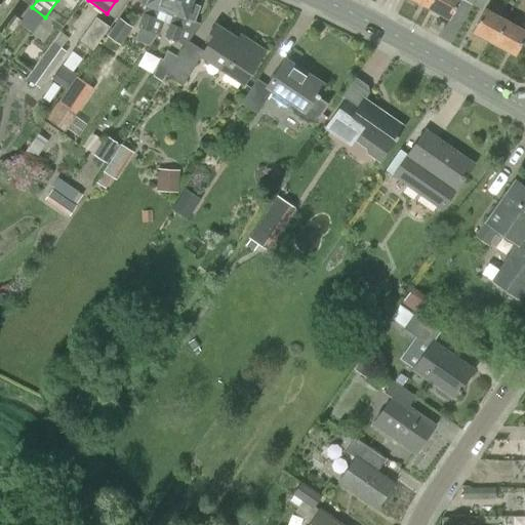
[(138,27),(156,34),(168,0),(142,0),(148,2),(138,27)]
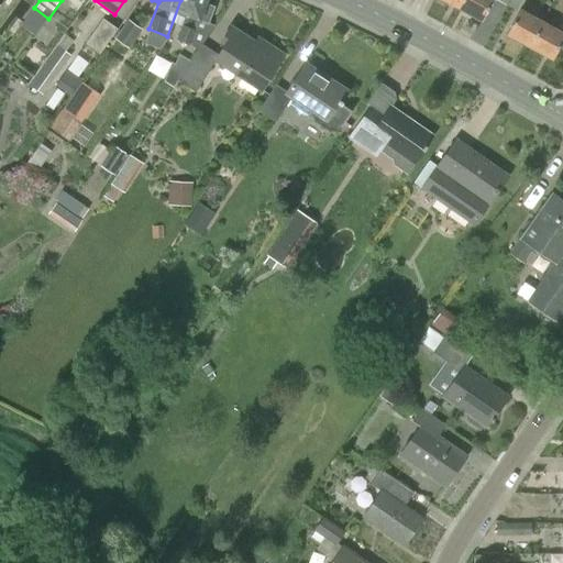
[(191,45),(196,48),(211,24),(199,19),(206,0),(180,0),(167,36),(168,36),(173,22),(181,25),(176,40),(191,45)]
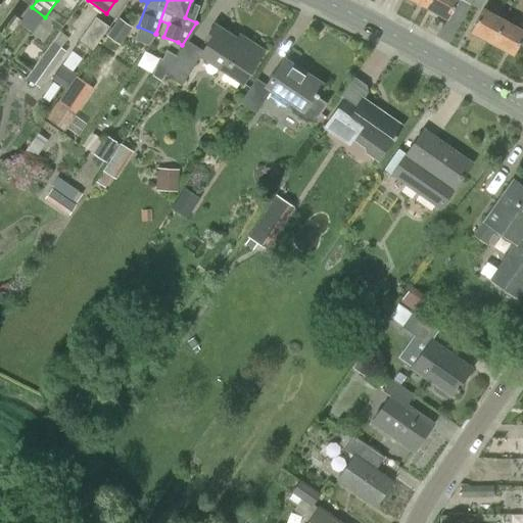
[(417,4),(425,8),(429,0),(407,0),(407,1),(414,5),(417,4)]
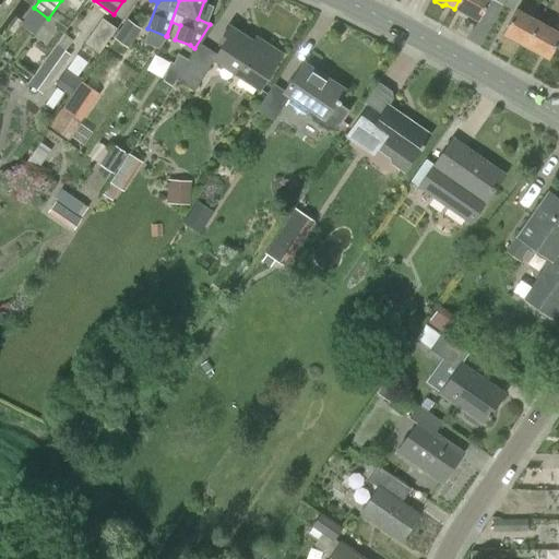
[(459,0),(454,9),(478,22),(489,0),(491,0),(502,6),(504,0),(459,0)]
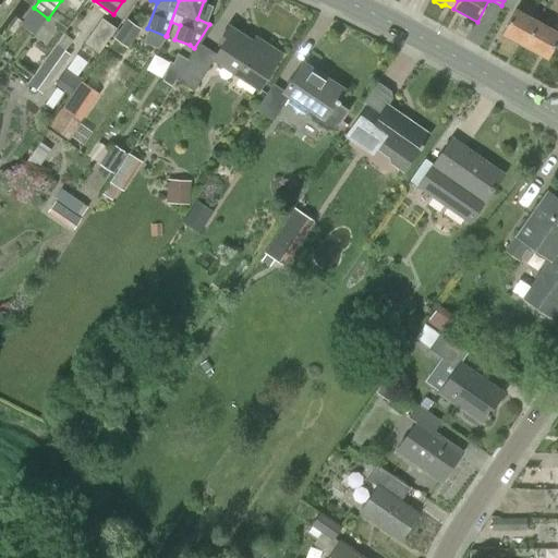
[(504,0),(501,5),(510,11),(516,0),(504,0)]
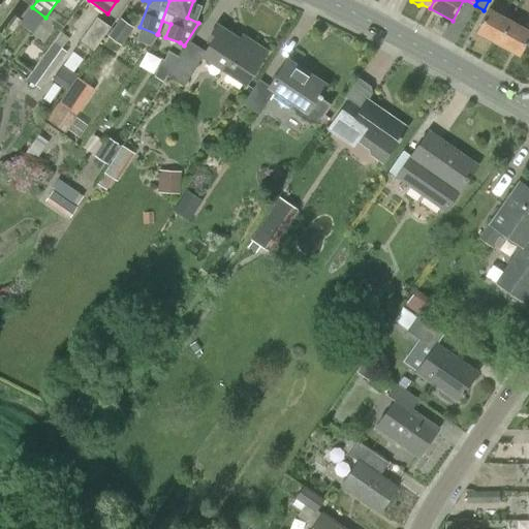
[(474,33),(496,44),(508,22),(487,10),(474,33)]
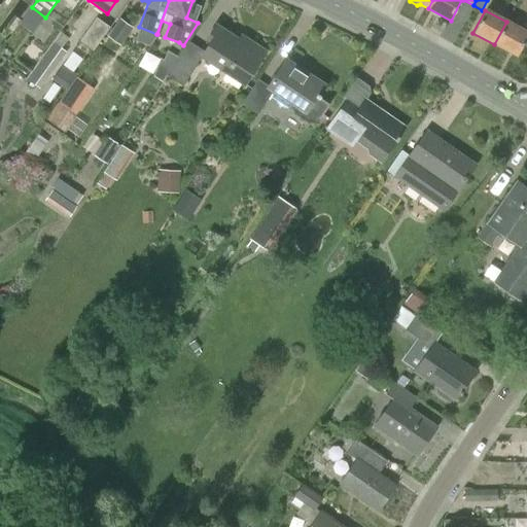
[(109,27),(96,18),(79,41),(93,50),(109,27)]
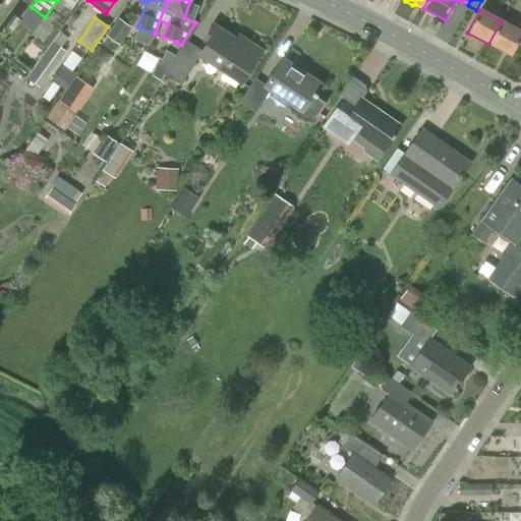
[(118,18),(106,36),(119,45),(131,27),(118,18)]
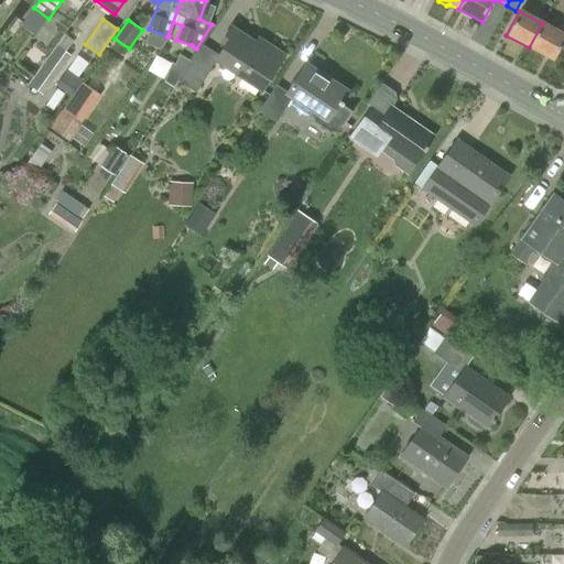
[(542,23),(529,47),(553,61),(560,49),(563,50),(563,26),(559,24),(555,30),(542,23)]
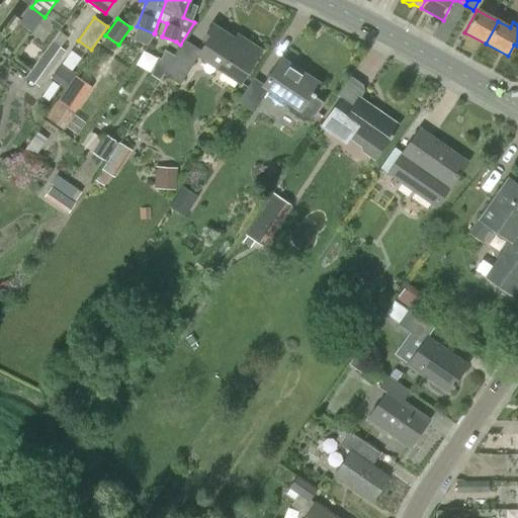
[(209,38),(197,56),(240,84),(261,52),(246,40),(243,46),(212,24),(204,35),(209,38)]
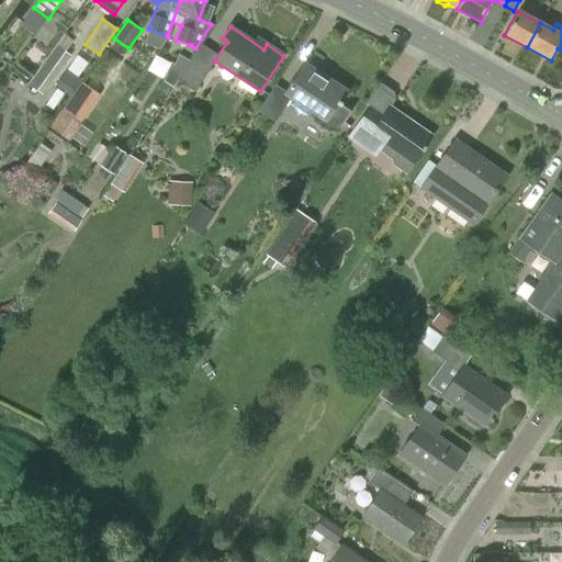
[(65,35),(29,85),(43,94),(71,56),(65,52),(68,48),(65,46),(70,38),(65,35)]
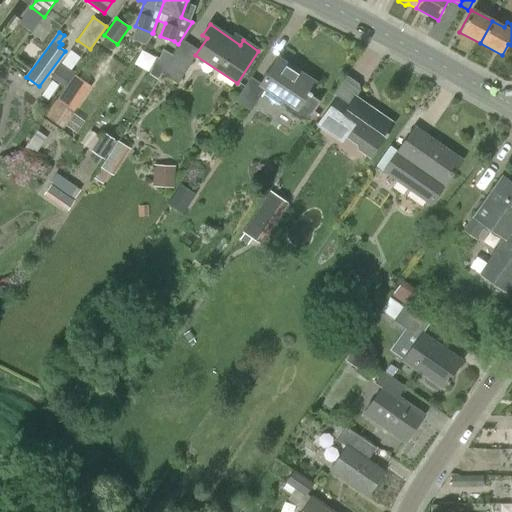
[(66,62),(75,68),(83,56),(74,50),(66,62)]
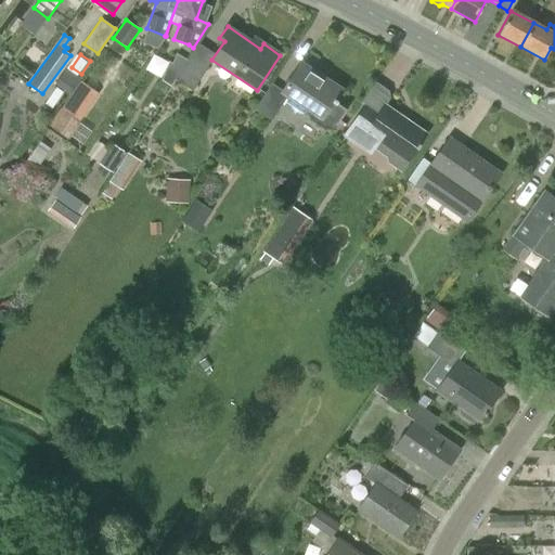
[(333,128),(338,127),(347,113),(333,103),(341,90),(301,64),(283,91),(271,84),(255,111),(270,121),(287,95),(308,110),(309,114),(311,119),(314,123),(319,126),(323,128),(328,129),(333,128)]
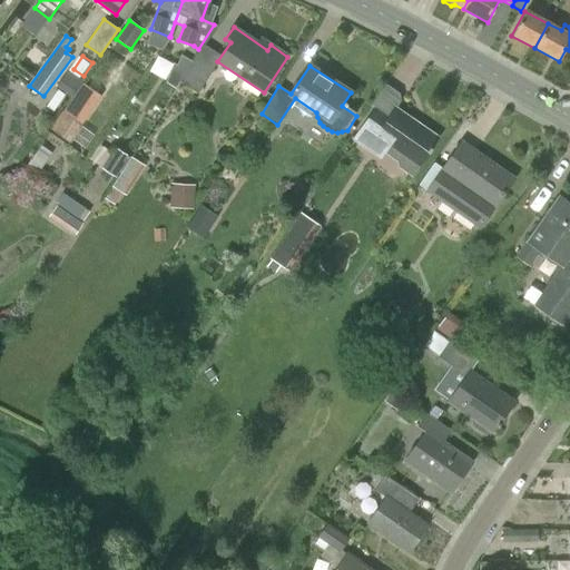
[(81,81),(67,71),(57,86),(71,97),(81,81)]
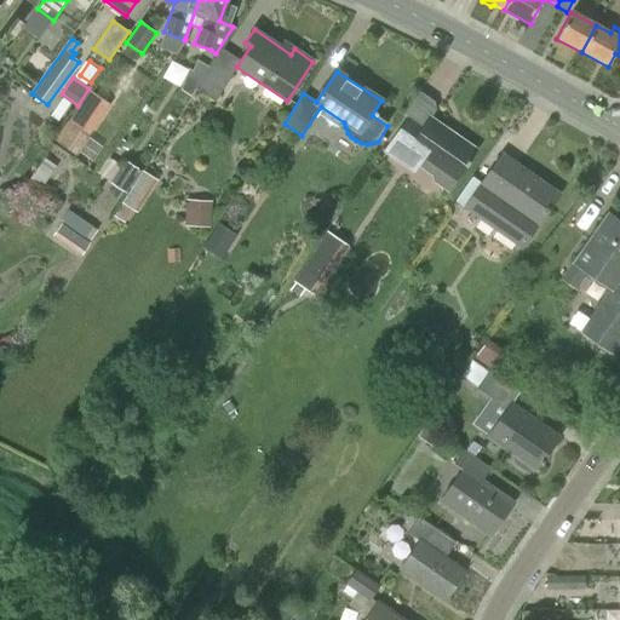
[(80,104),(69,120),(85,131),(97,115),(80,104)]
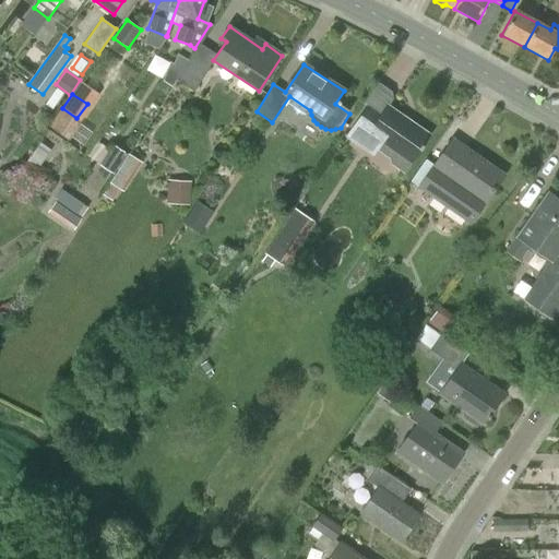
[(390,165),(404,174),(409,163),(429,135),(388,107),(383,114),(368,104),(345,137),(373,157),(377,151),(390,159),(390,165)]
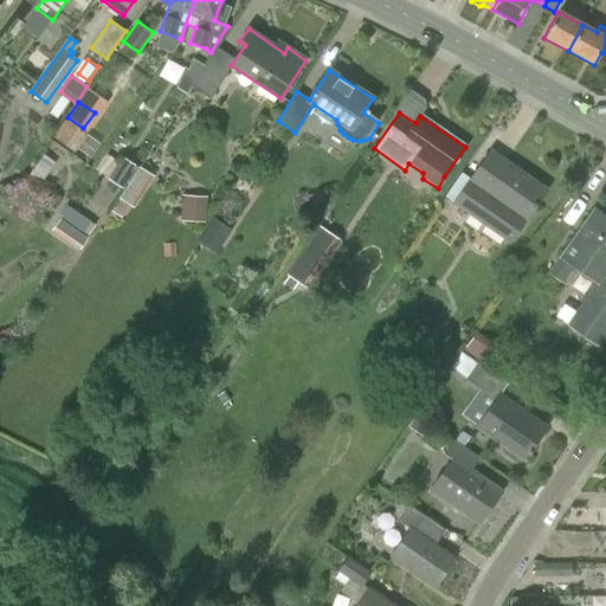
[(53,137),(83,156),(95,140),(65,120),(53,137)]
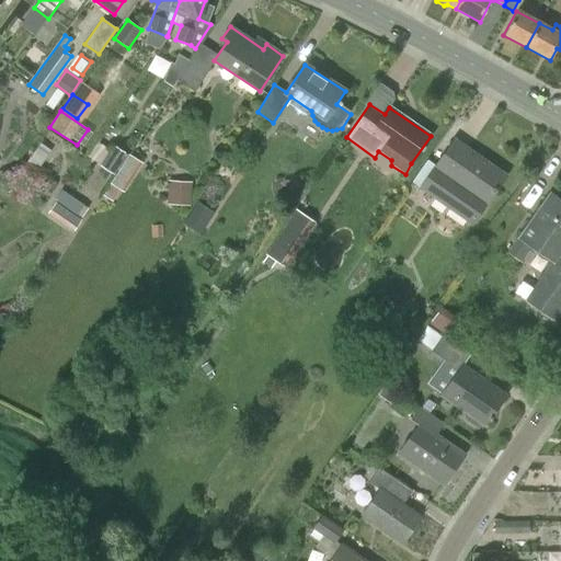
[(505,175),(455,140),(434,170),(421,190),(471,226),(485,205),(505,175)]
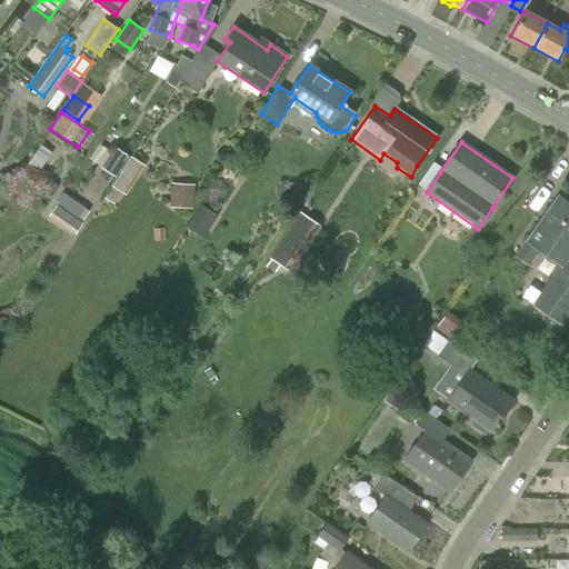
[(101,168),(116,178),(129,157),(115,147),(101,168)]
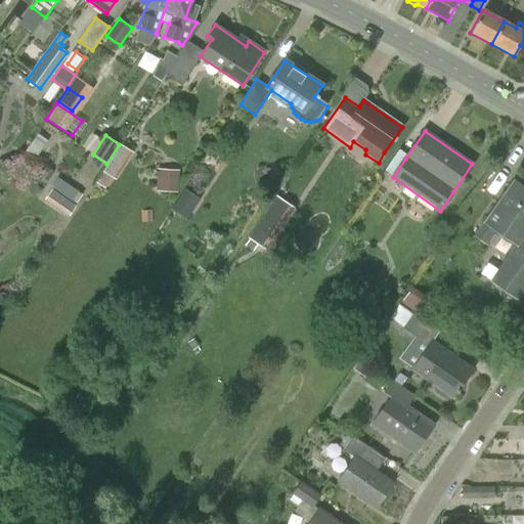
[(96,183),(104,188),(112,177),(116,180),(134,154),(121,143),(96,183)]
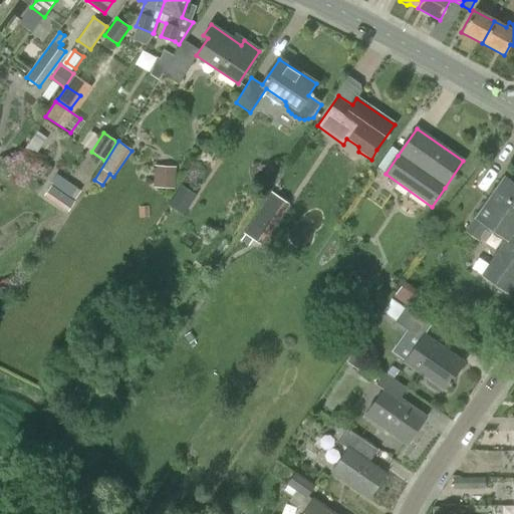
[(153,188),(175,189),(176,167),(154,166),(153,188)]
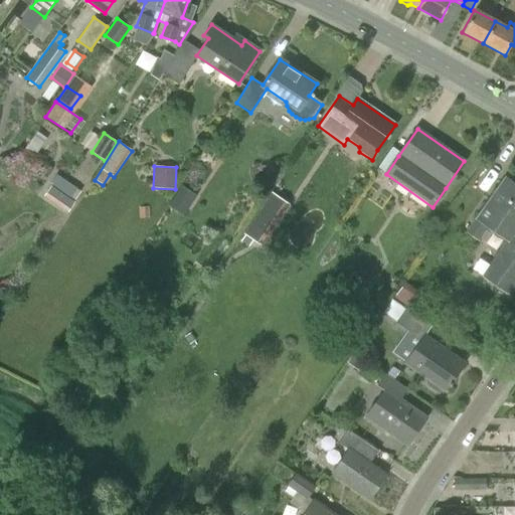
[(80,192),(56,175),(50,183),(75,200),(80,192)]
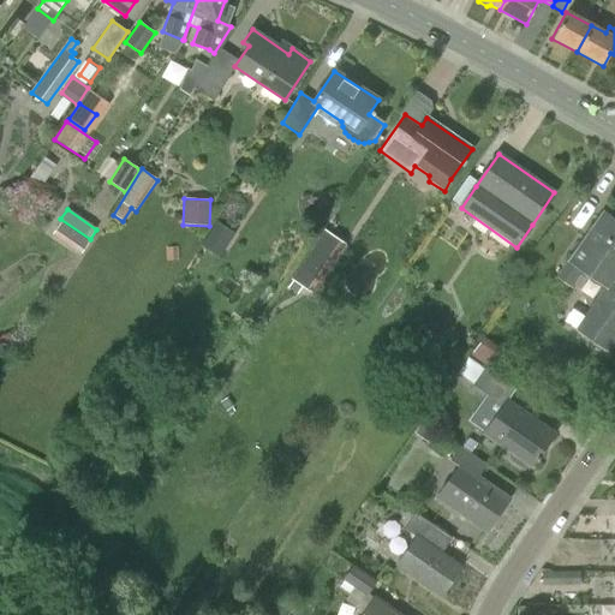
[(571,288),(581,273),(607,291),(577,333),(609,354),(614,345),(614,286),(611,285),(614,279),(614,224),(602,215),(556,279),(571,288)]
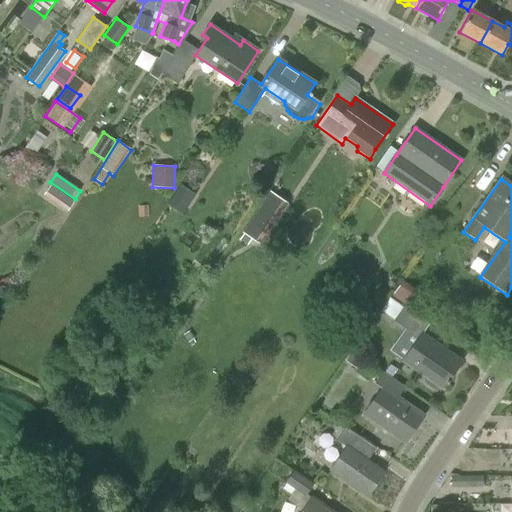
[(73,202),(51,185),(44,195),(67,211),(73,202)]
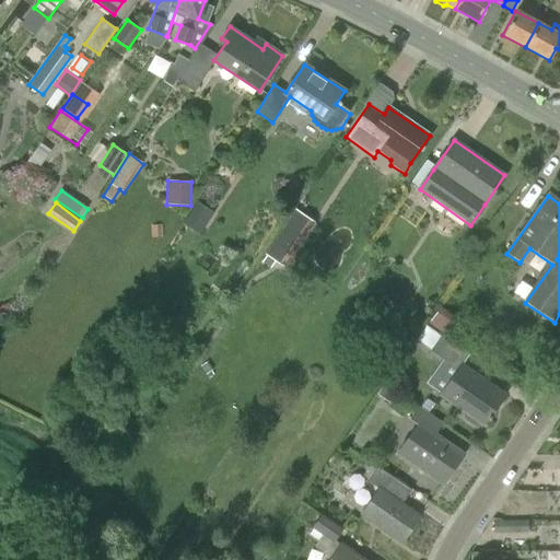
[(292,256),(314,222),(295,210),(269,252),(280,259),(286,252),(292,256)]
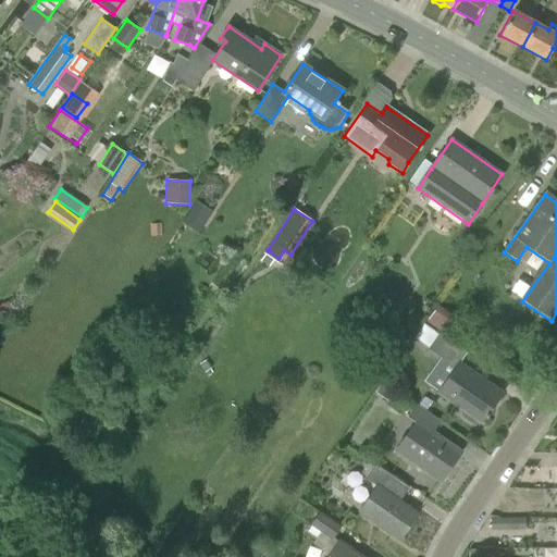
[(367,337),(383,348),(398,326),(382,316),(367,337)]
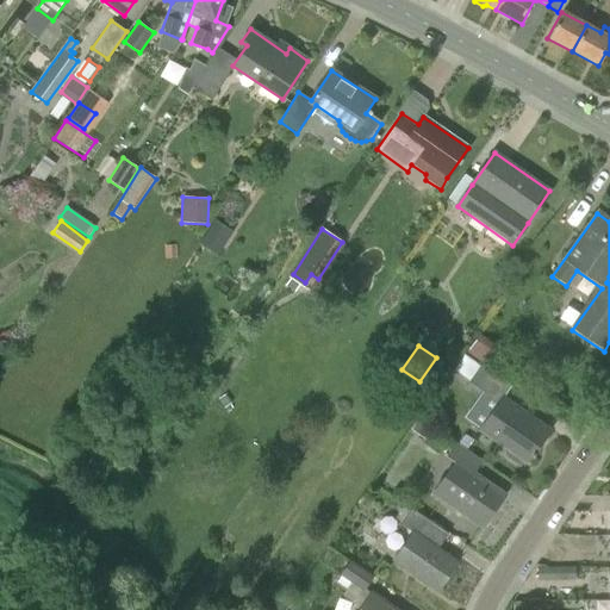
[(468,383),(493,398),(506,383),(464,353),(459,360),(470,367),(468,369),(473,374),(468,383)]
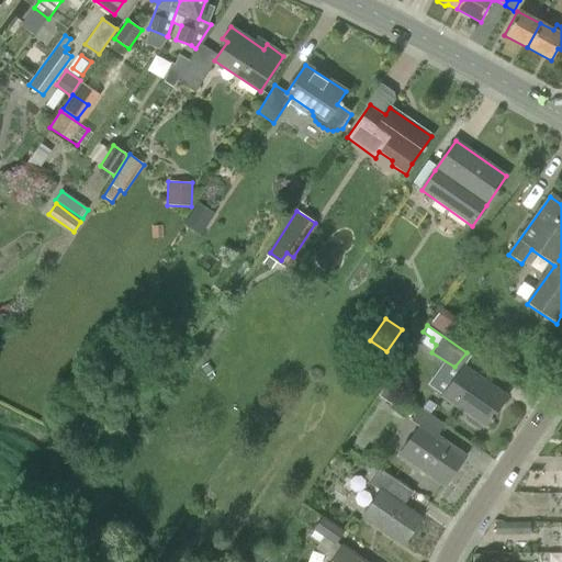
[(441,397),(484,428),(504,400),(461,369),(441,397)]
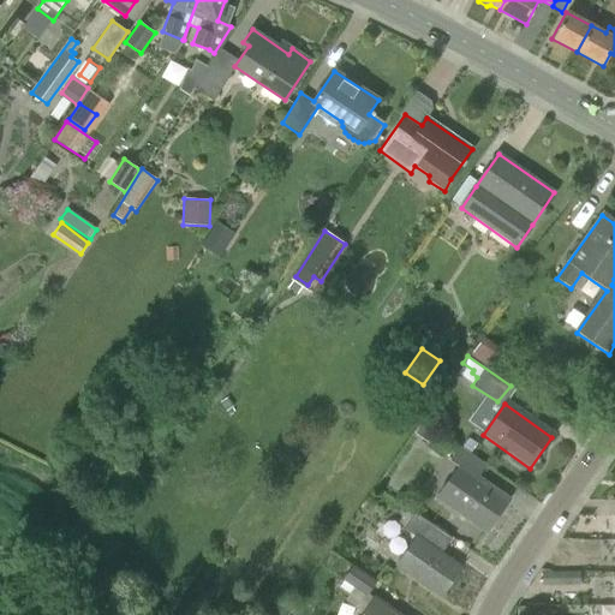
[(413,434),(427,442),(435,431),(422,422),(413,434)]
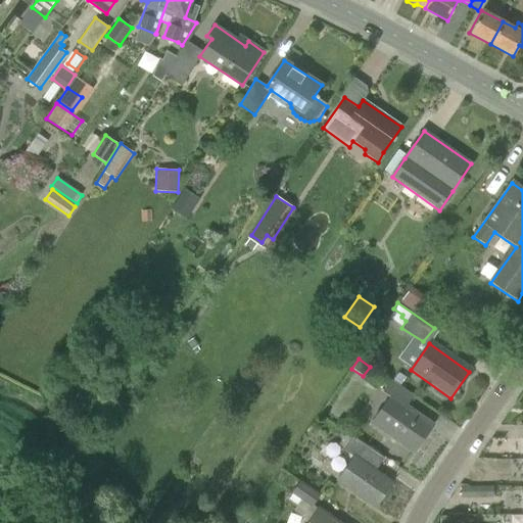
[(371,425),(412,454),(430,427),(403,409),(411,398),(389,383),(382,394),(389,399),(371,425)]
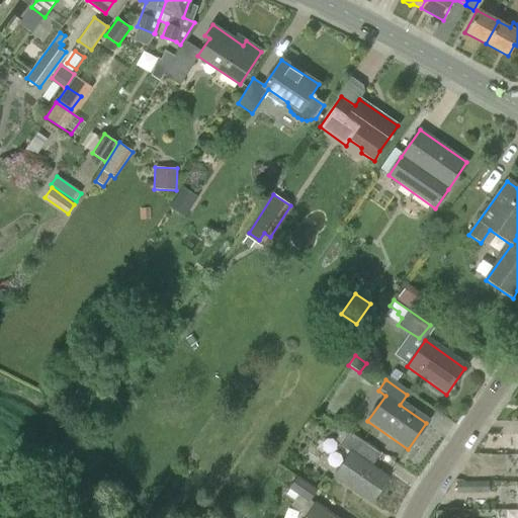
[(349,432),(340,445),(350,452),(349,455),(333,479),(370,504),(385,481),(369,468),(379,454),(349,432)]
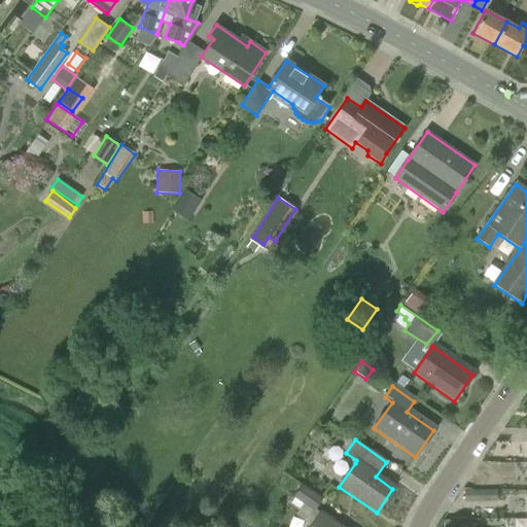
[(303,484),(293,497),(303,503),(314,511),(323,498),(303,484)]
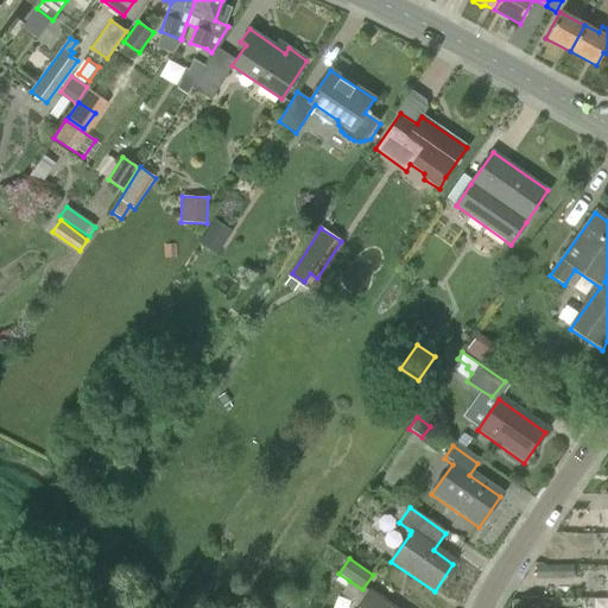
[(361,606),(359,607),(388,607),(368,594),(361,606)]
